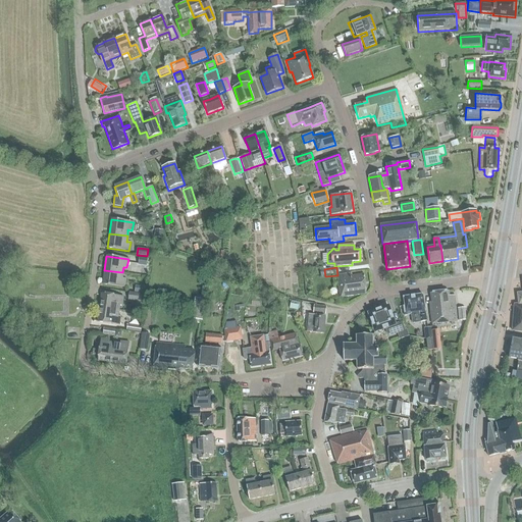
[(121,278),(122,272),(104,270),(102,284),(124,288),(125,278),(121,278)]
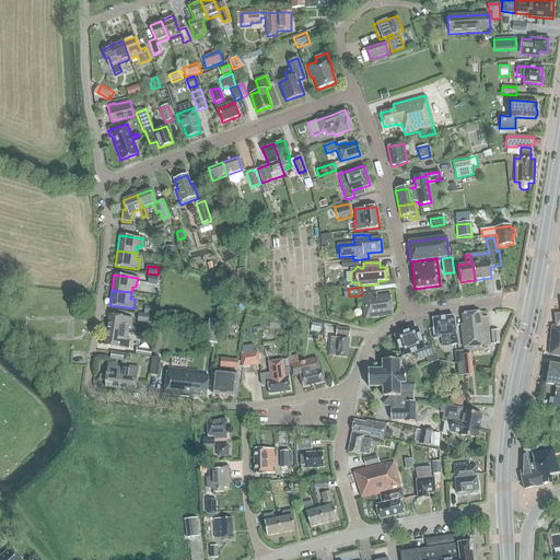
[(376,296),(376,294),(361,296),(364,319),(393,315),(389,294),(376,296)]
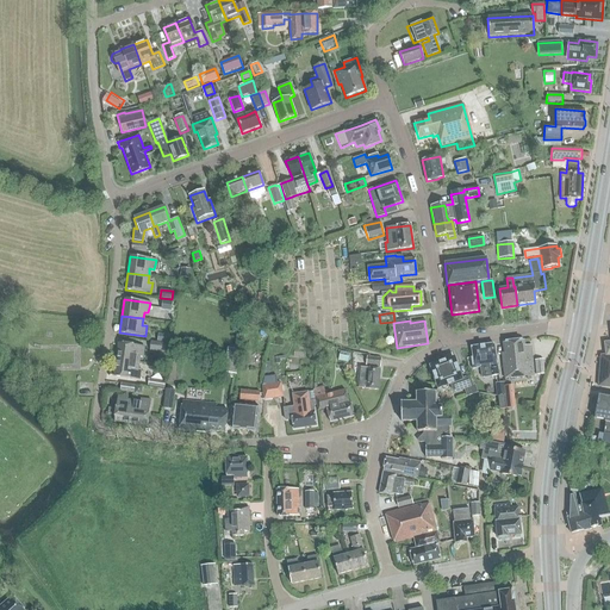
[(170,335),(159,334),(157,342),(169,343),(170,335)]
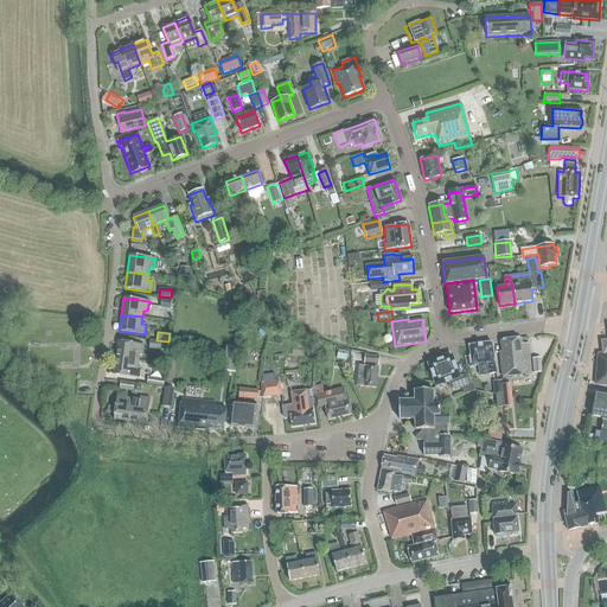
[(171,343),(151,339),(148,350),(170,352),(171,343)]
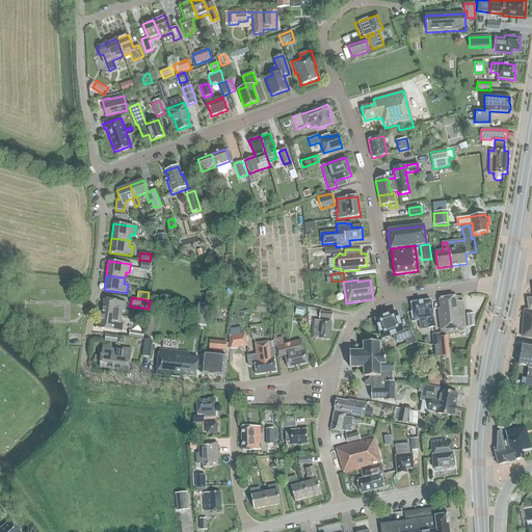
[(457,301),(456,297),(439,299),(439,308),(437,308),(440,330),(466,327),(462,300),(457,301)]
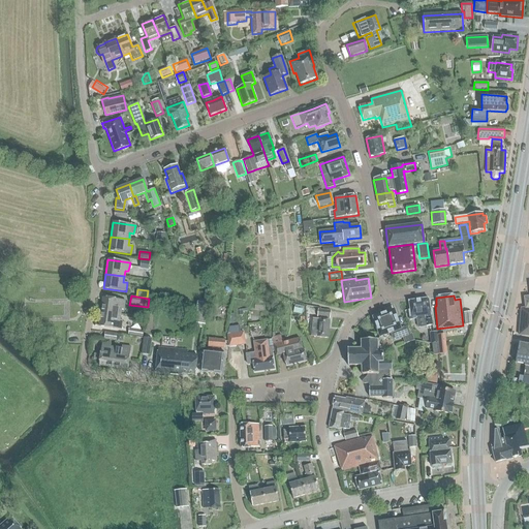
[(528,297),(523,298),(525,309),(520,309),(518,335),(528,336),(528,297)]
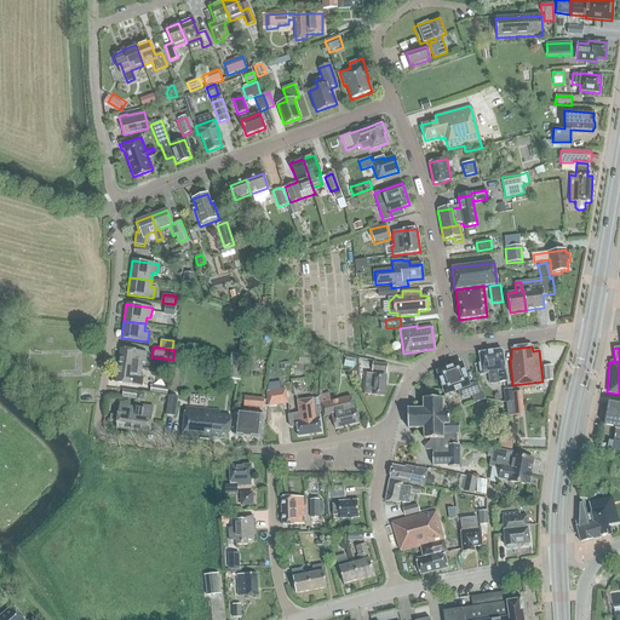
[(120,349),(118,366),(141,369),(142,362),(144,363),(147,352),(120,349)]
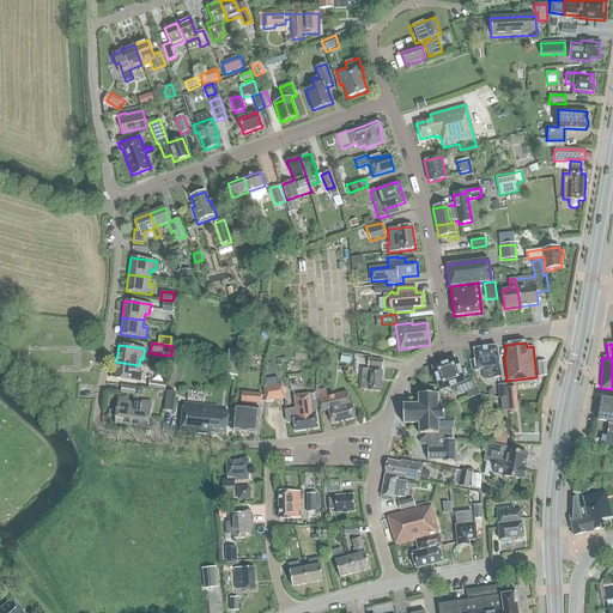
[(501,377),(496,346),(473,350),(474,359),(473,360),(474,371),(483,370),(484,380),(501,377)]
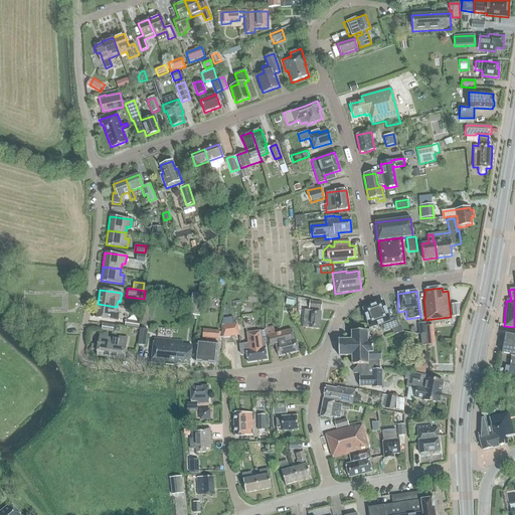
[(202,296),(192,294),(189,314),(199,316),(202,296)]
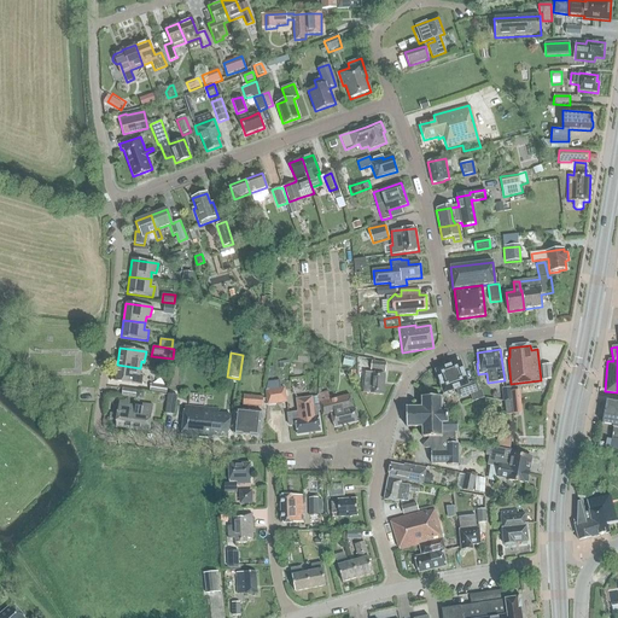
[(385,372),(386,362),(371,361),(371,371),(385,372)]
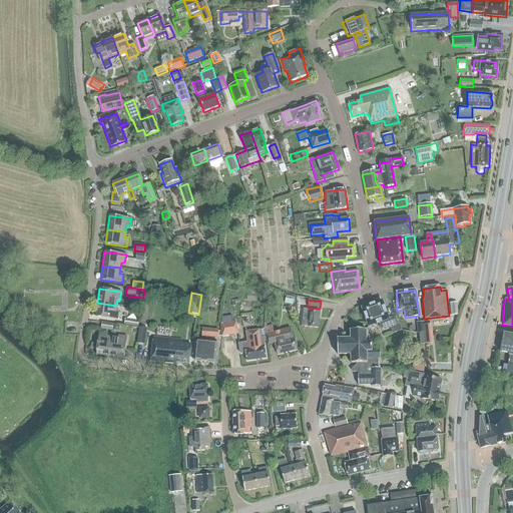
[(384,330),(390,328),(392,334),(401,331),(399,325),(397,325),(394,317),(388,319),(382,302),(363,309),(369,327),(379,323),(381,329),(384,328),(384,330)]
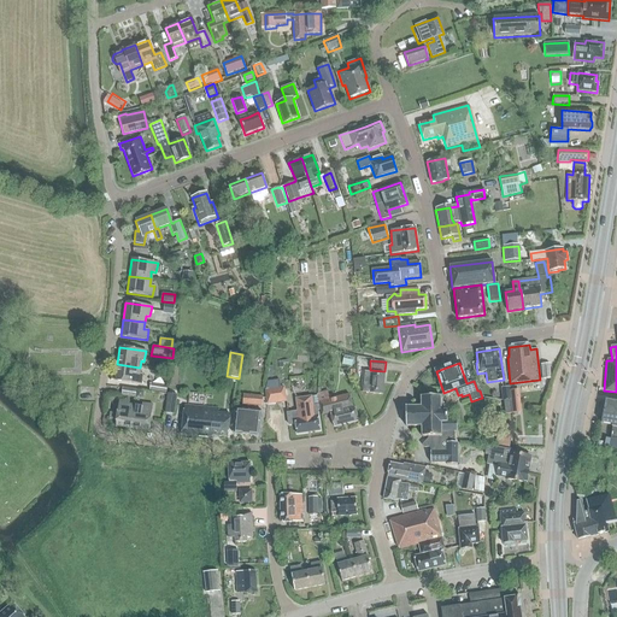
[(140,368),(117,364),(115,381),(141,385),(142,374),(139,374),(140,368)]
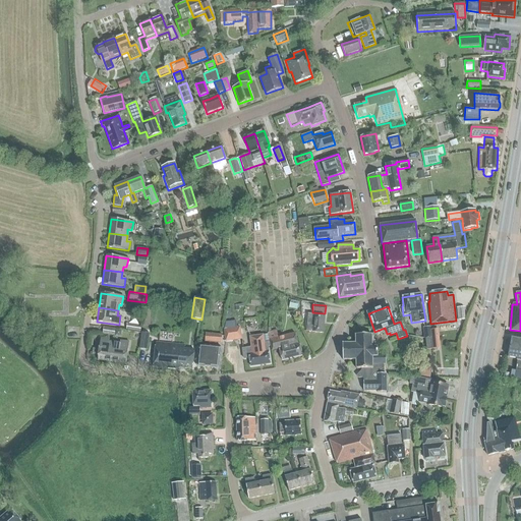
[(465,320),(464,307),(456,307),(458,321),(465,320)]
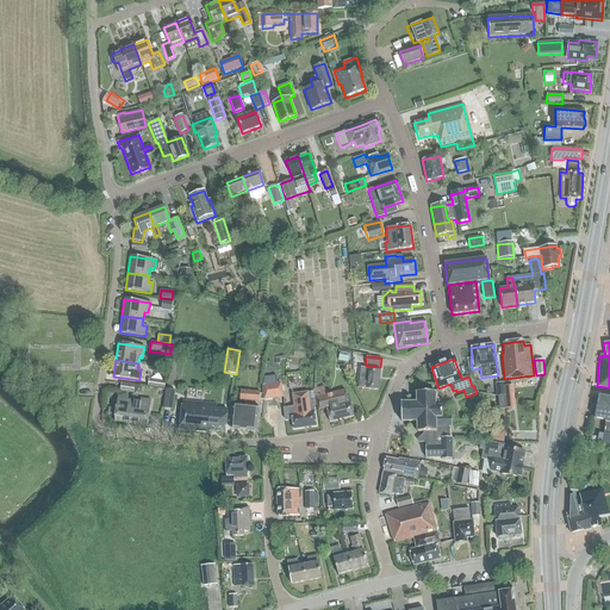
[(380,369),(359,367),(356,388),(378,390),(380,369)]
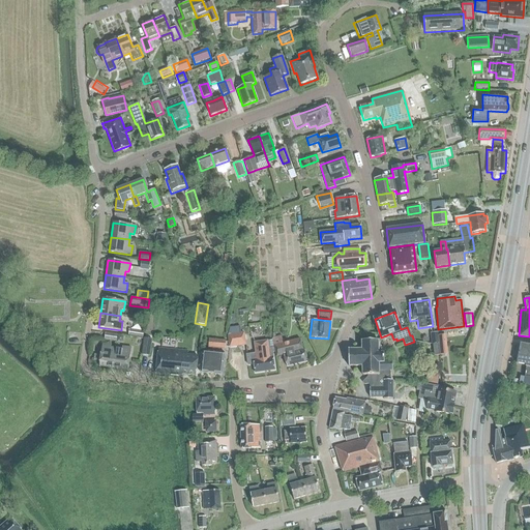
[(144,331),(129,329),(128,336),(143,339),(144,331)]
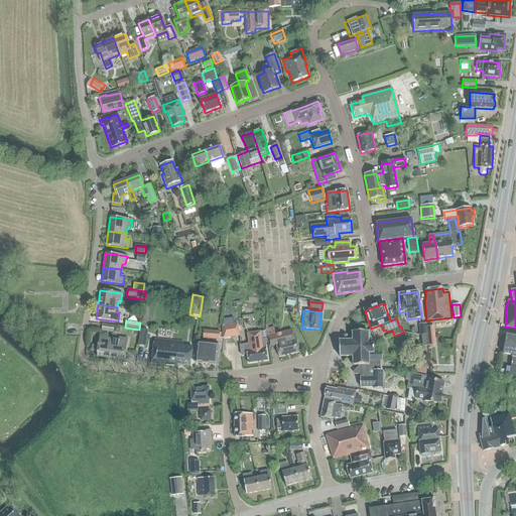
[(426,335),(425,324),(418,325),(419,336),(426,335)]
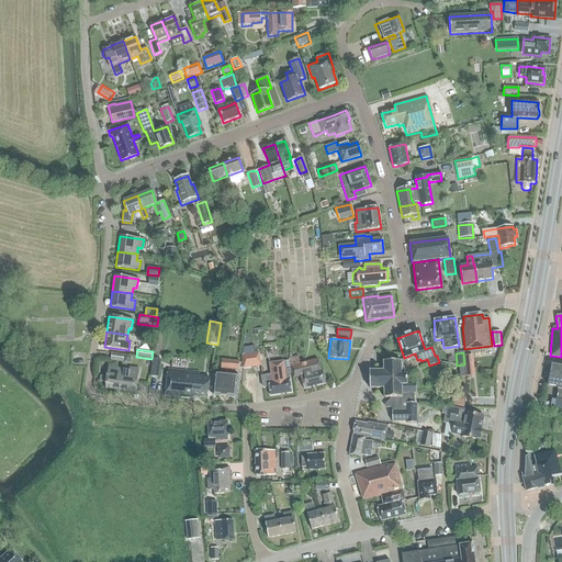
[(124,355),(111,353),(110,361),(124,362),(124,355)]
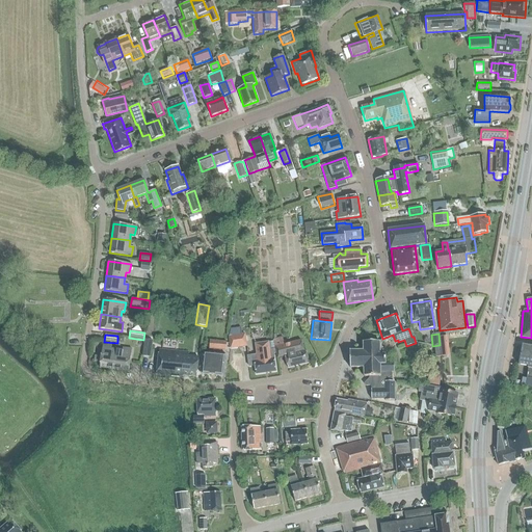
[(241,338),(229,337),(228,345),(241,346),(241,338)]
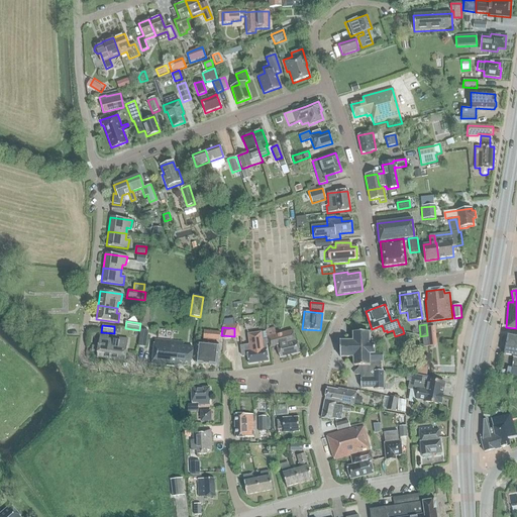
[(276,335),(275,328),(265,330),(269,347),(277,346),(280,358),(300,353),(297,340),(295,341),(293,331),(276,335)]
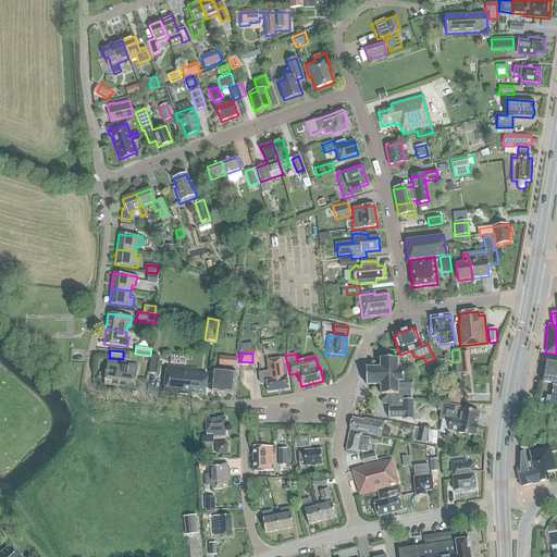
[(160,358),(151,356),(148,373),(158,374),(160,358)]
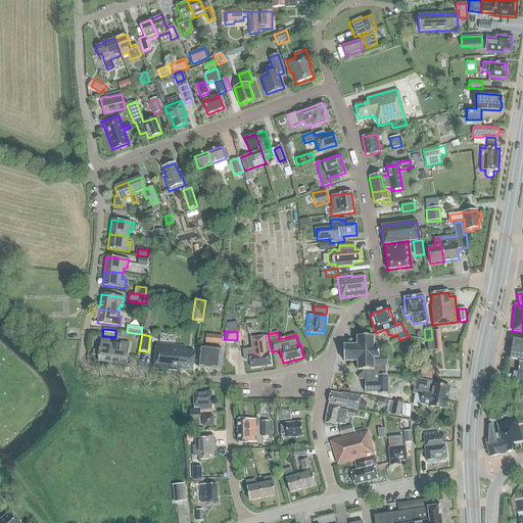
[(223,337),(206,335),(205,343),(209,343),(209,347),(200,346),(197,368),(219,370),(221,348),(217,348),(217,344),(222,344),(223,337)]
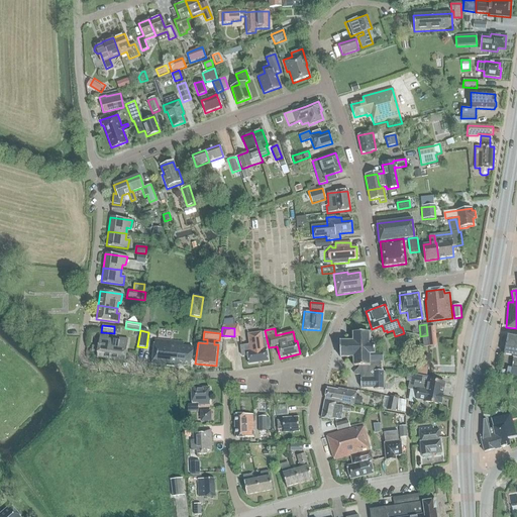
[(249,345),(240,346),(241,356),(247,355),(248,364),(268,362),(265,340),(262,341),(261,332),(247,334),(249,345)]
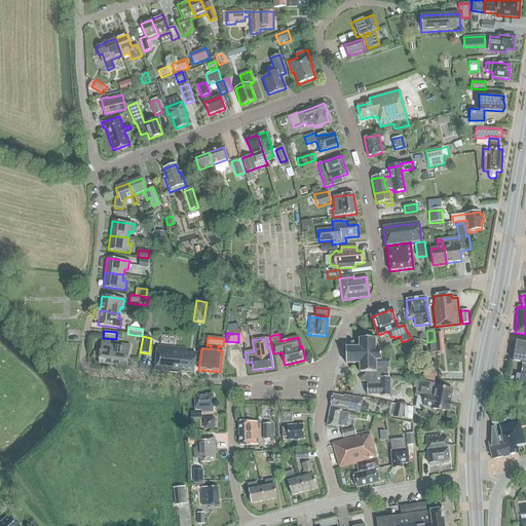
[(376,351),(376,338),(360,339),(360,347),(346,347),(346,353),(344,353),(344,359),(346,359),(346,364),(360,364),(360,373),(365,373),(366,376),(360,380),(362,382),(366,382),(367,395),(380,395),(380,397),(388,397),(389,377),(387,377),(387,368),(388,368),(388,359),(381,359),(380,351),(376,351)]
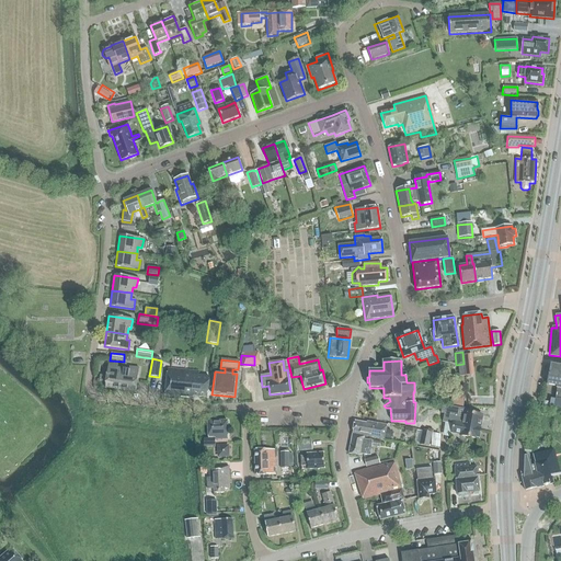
[(119,390),(123,369),(117,368),(117,365),(107,364),(104,388),(119,390)]
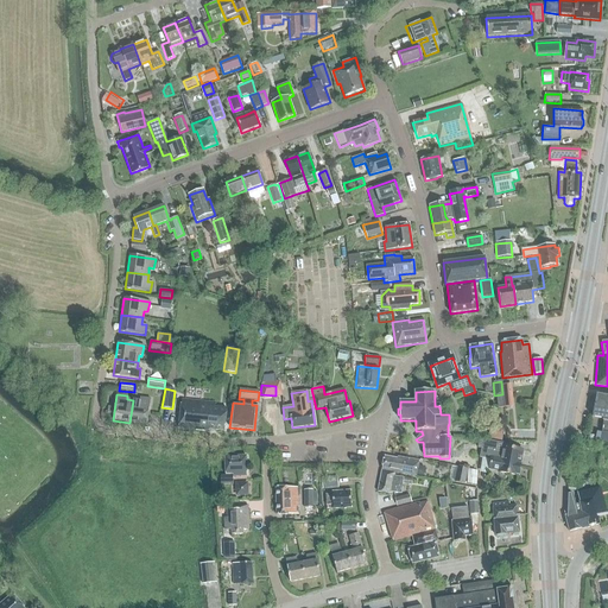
[(605,407),(607,407),(607,397),(596,394),(591,418),(602,420),(605,407)]
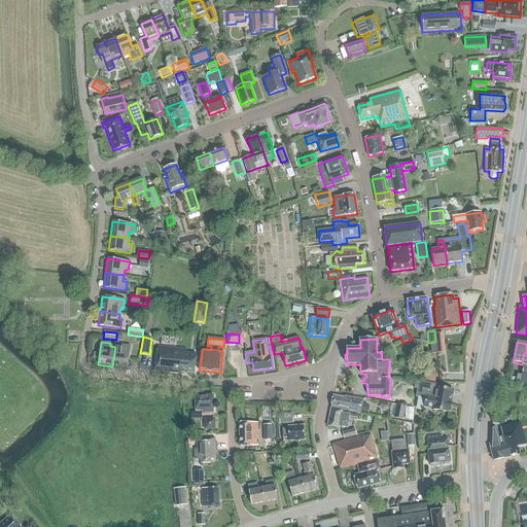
[(120,347),(115,347),(112,366),(128,369),(131,346),(121,345),(120,347)]
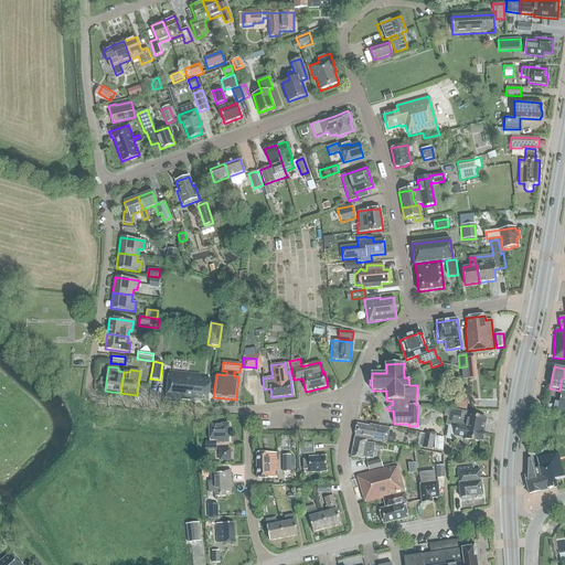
[(200,374),(169,371),(166,398),(193,402),(194,398),(209,400),(210,380),(199,379),(200,374)]
